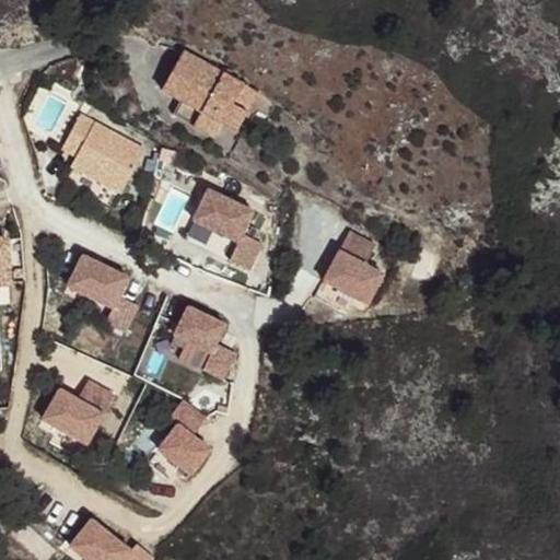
[(235,105),(246,85),(183,51),(162,90),(182,101),(223,124),(237,132),(248,113),(235,105)]
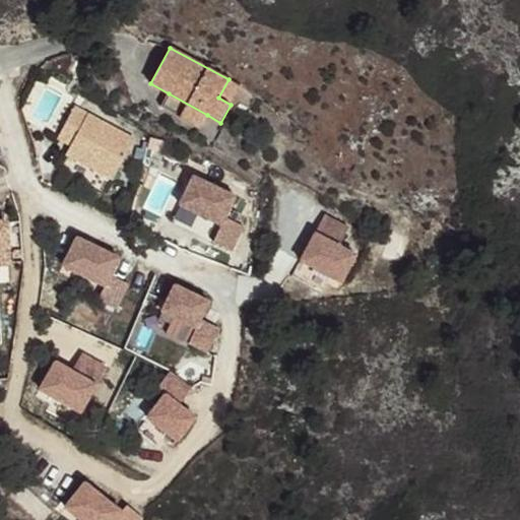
[(241,86),(229,79),(218,98),(231,105),(241,86)]
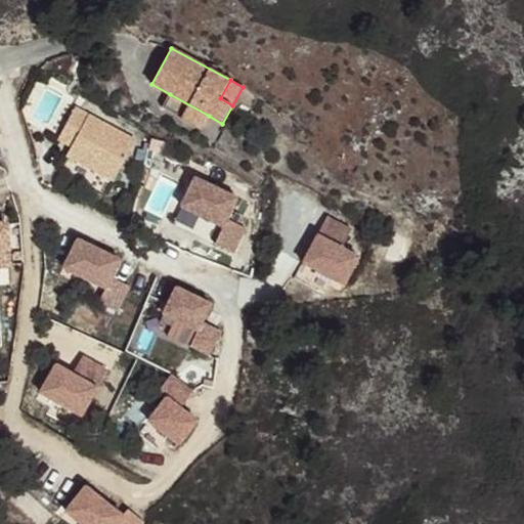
[(202,130),(209,116),(170,94),(162,107),(202,130)]
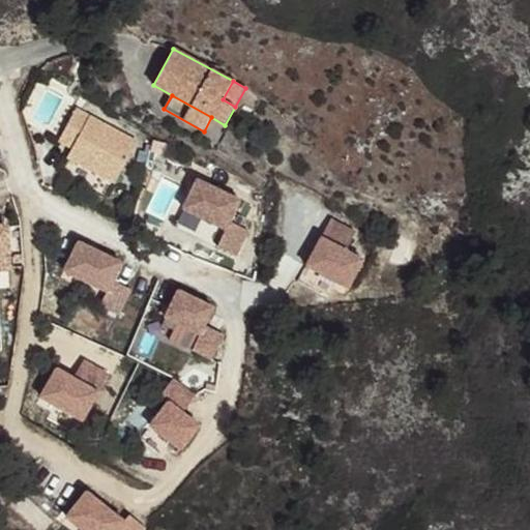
[(67,157),(115,182),(137,141),(76,109),(59,141),(72,148),(67,157)]
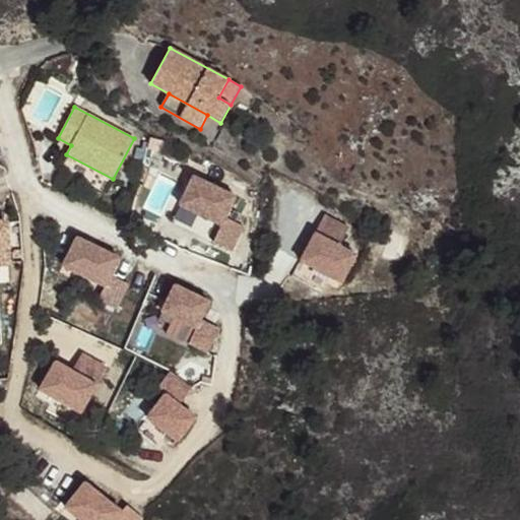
[(225,216),(236,197),(194,176),(180,203),(221,224),(213,242),(232,251),(244,225),(225,216)]
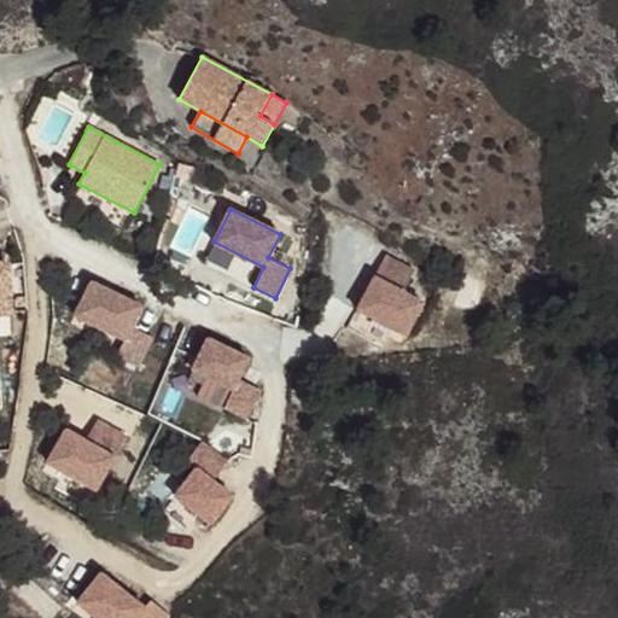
[(406,337),(429,299),(408,287),(420,268),(388,249),(354,304),(406,337)]
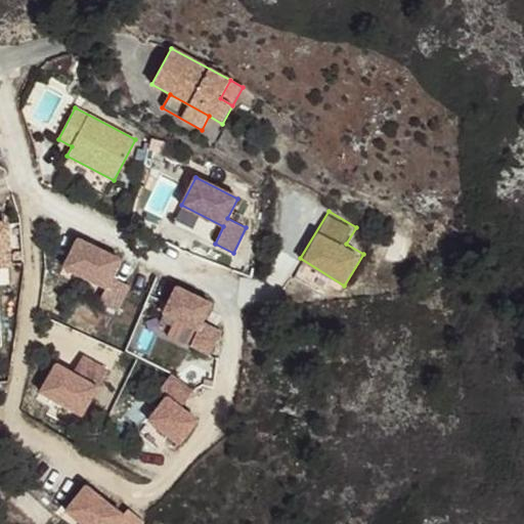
[(0,218),(0,265),(9,265),(9,219),(0,218)]
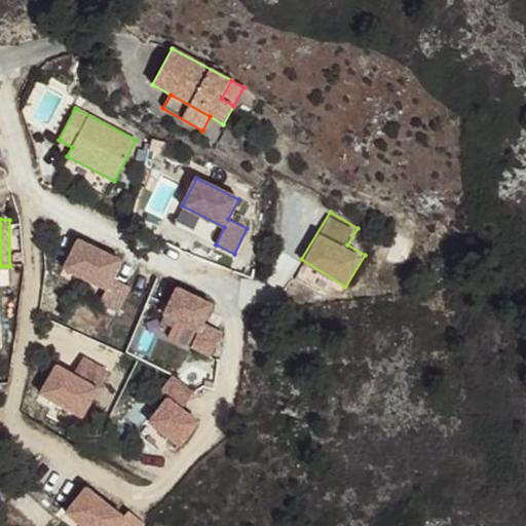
[(110,276),(118,259),(77,237),(63,266),(104,288),(97,301),(115,310),(127,286),(110,276)]
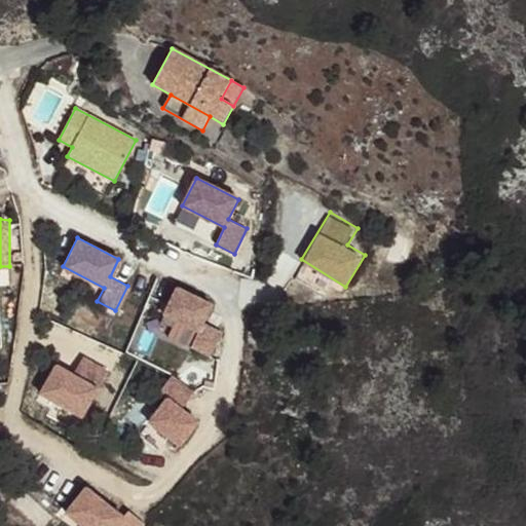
[(200,323),(210,305),(176,288),(162,314),(196,332),(188,347),(207,357),(219,332),(200,323)]
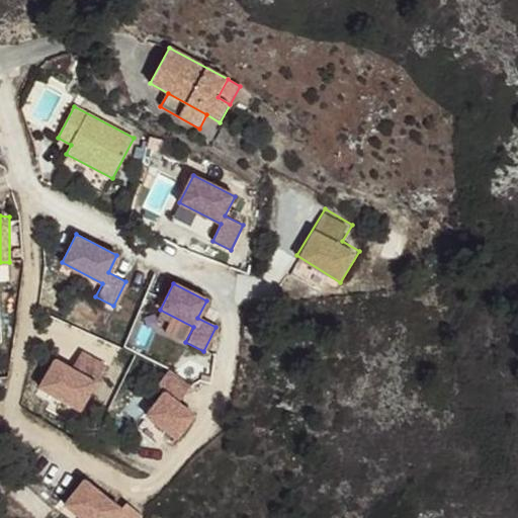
[(53,354),(35,389),(83,412),(109,360),(83,347),(74,365),(53,354)]
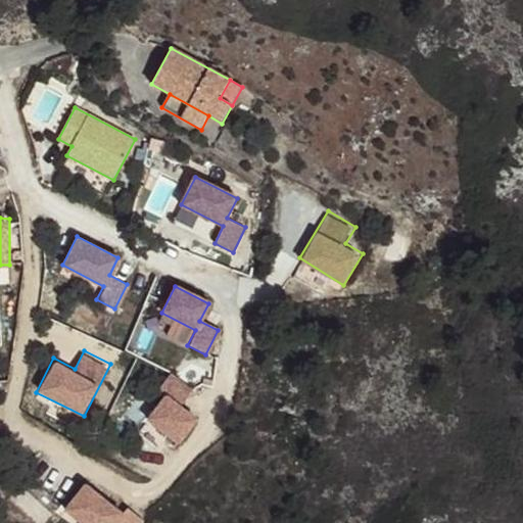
[(199,416),(183,403),(196,386),(176,371),(142,416),(178,443),(199,416)]
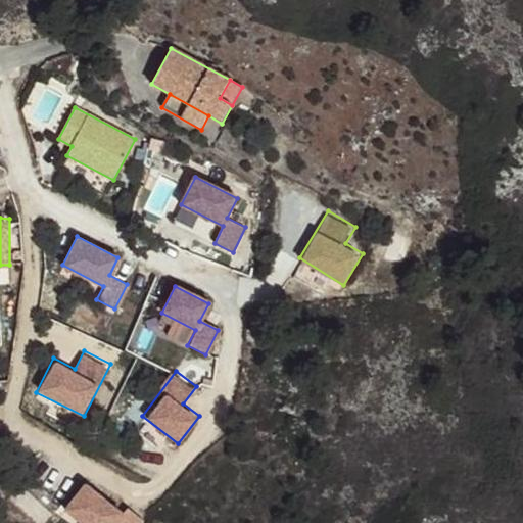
[(60,506),(81,522),(142,522),(86,476),(60,506)]
